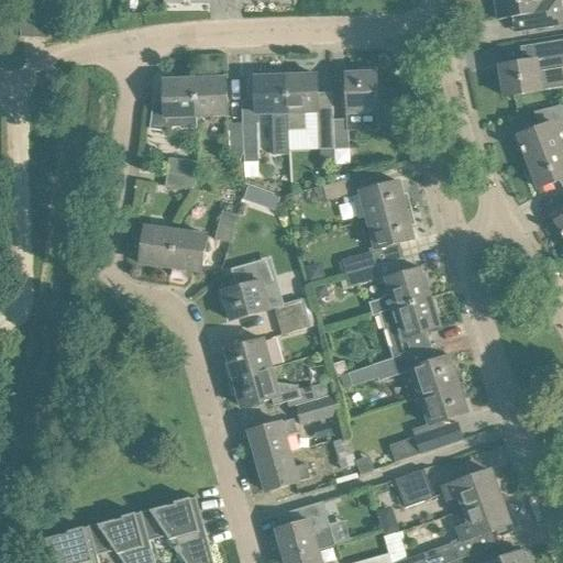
[(495,0),(498,20),(525,15),(527,30),(562,24),(562,17),(560,0),(495,0)]
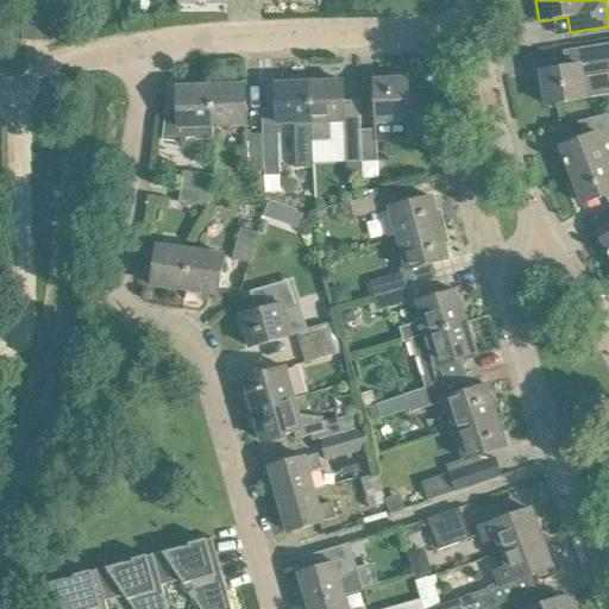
[(20,41),(52,41),(52,23),(22,22),(20,41)]
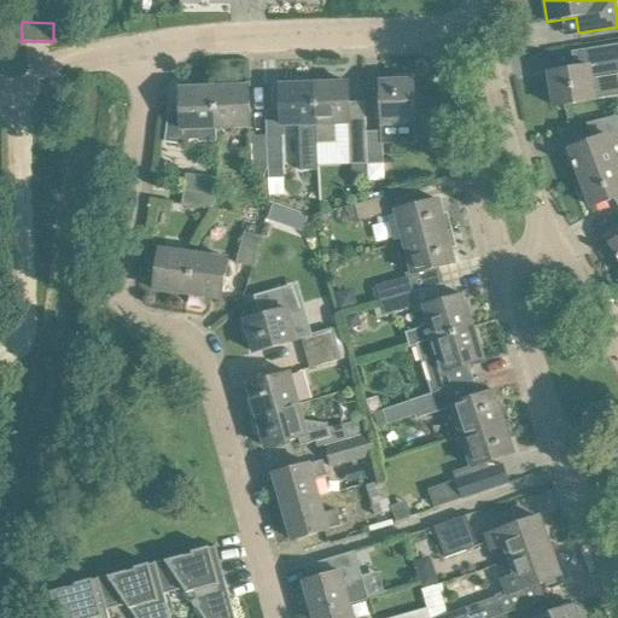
[(617,79),(617,76),(617,75),(617,42),(579,47),(582,68),(551,71),(554,106),(596,101),(617,97),(617,79)]
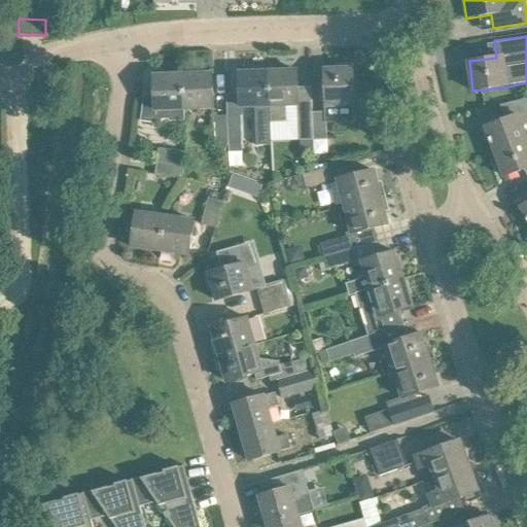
[(338,69),(324,69),(326,106),(354,105),(355,115),(370,114),(369,85),(354,85),(353,68),(353,63),(338,64),(338,69)]
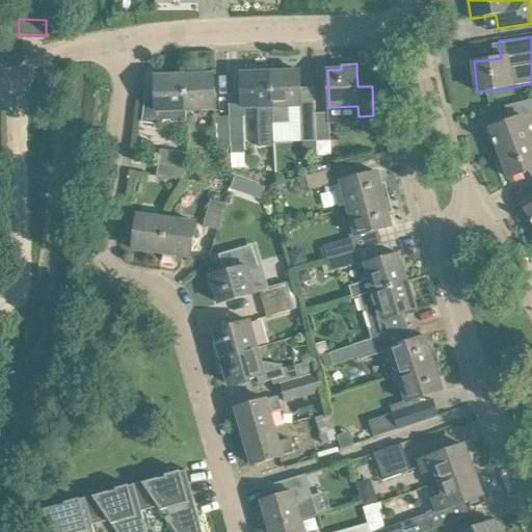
[(272,106),(273,118),(273,123),(289,123),(289,106),(301,105),(300,71),(287,72),(287,65),(270,67),(272,106)]
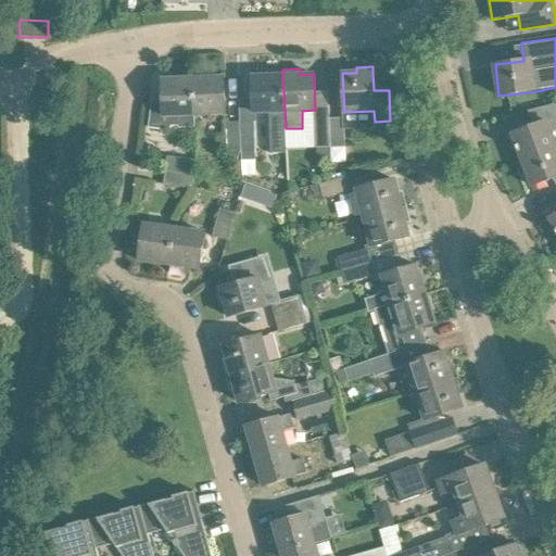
[(269,124),(286,124),(285,111),(282,70),(266,70),(266,76),(253,76),(254,112),(269,112),(269,124)]
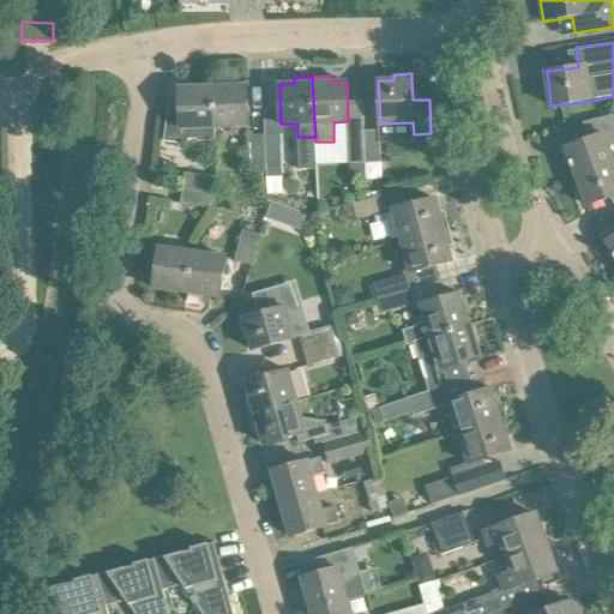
[(247,85),(214,86),(215,127),(248,126),(247,85)]
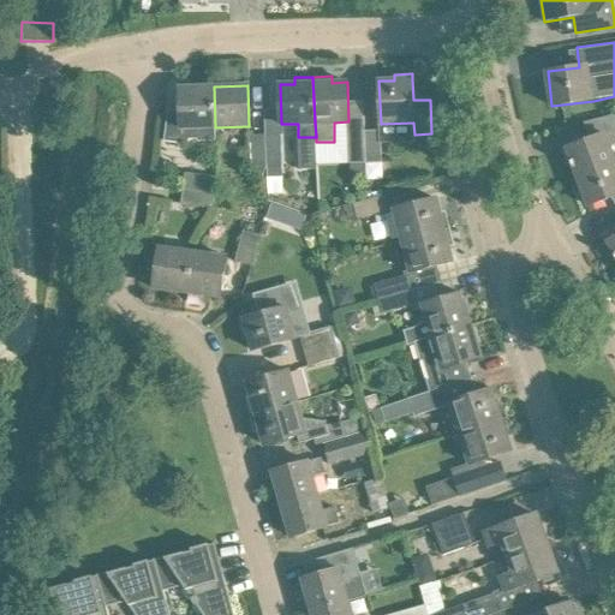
[(215,127),(214,87),(180,88),(180,111),(168,109),(165,141),(190,144),(190,139),(198,138),(198,141),(216,141),(215,127)]
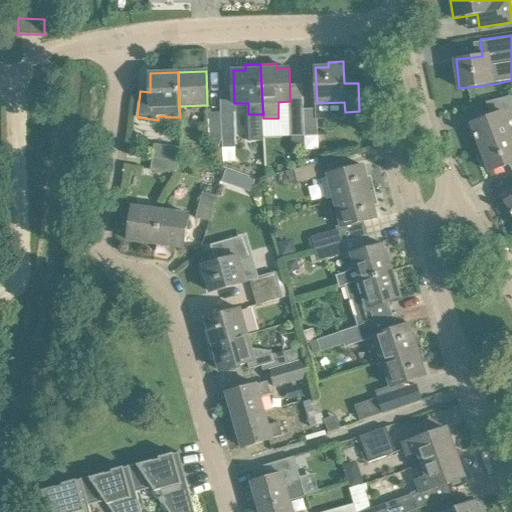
[(511,119),(511,95),(491,100),(496,114),(472,123),(476,134),(475,135),(477,140),(478,139),(481,147),(511,135),(511,130),(509,121),(511,119)]
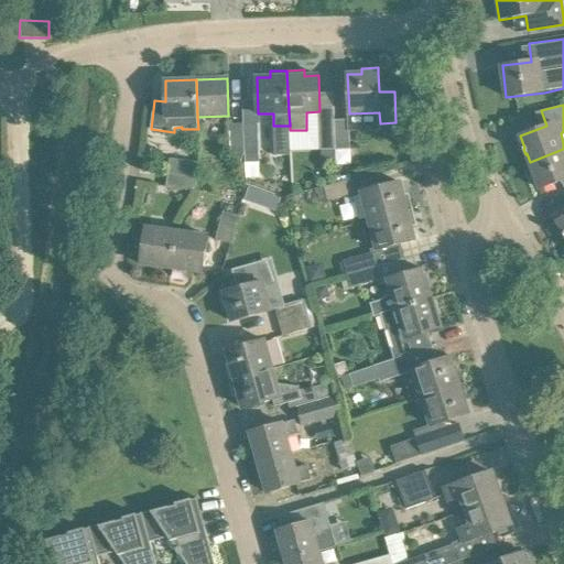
[(317,120),(318,150),(336,149),(335,119),(317,120)]
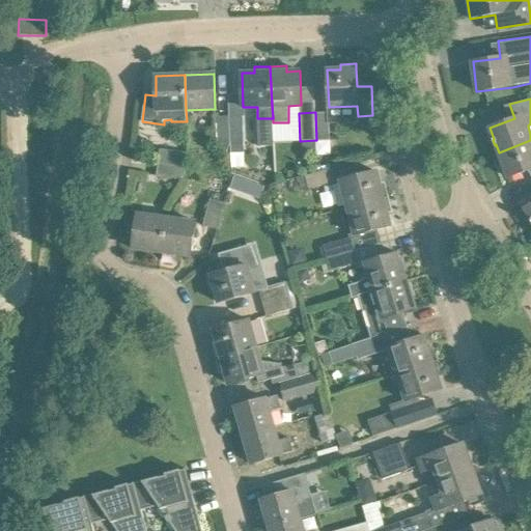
[(330,112),(315,112),(316,140),(331,140),(330,112)]
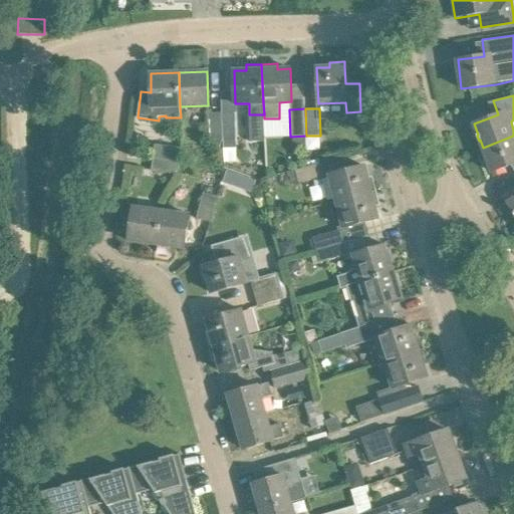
[(235,111),(222,112),(223,139),(223,149),(236,148),(235,111)]
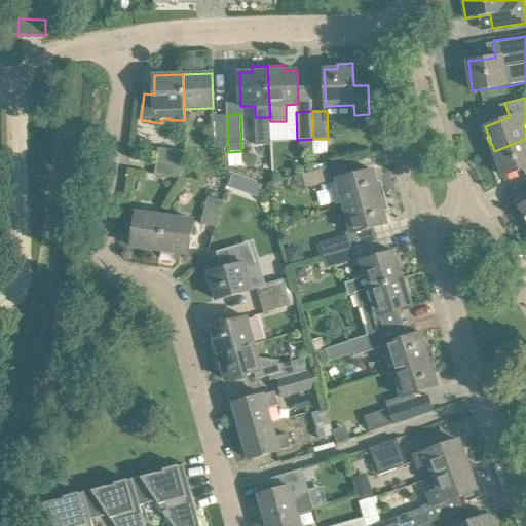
[(215,143),(228,142),(227,115),(214,115),(215,143)]
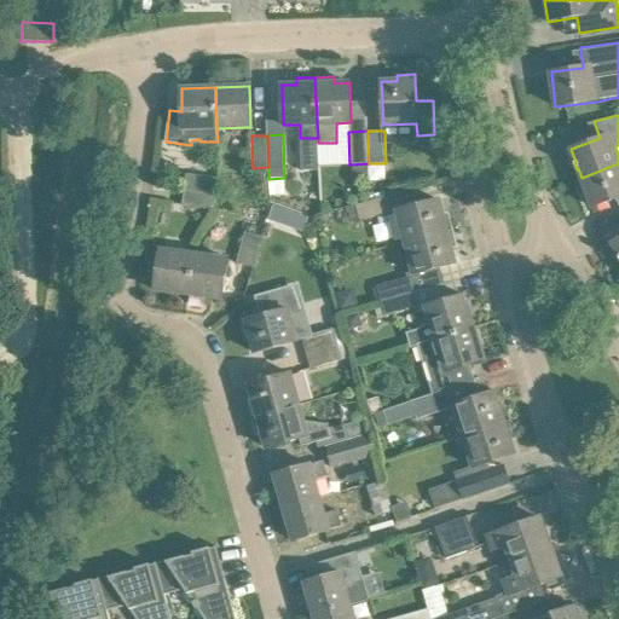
[(618,163),(582,178),(593,207),(614,200),(618,197),(618,163)]
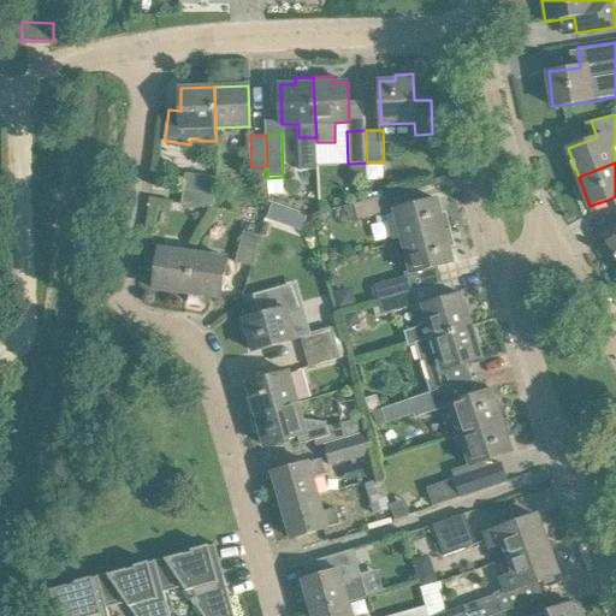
[(185,172),(184,188),(215,193),(218,177),(185,172)]
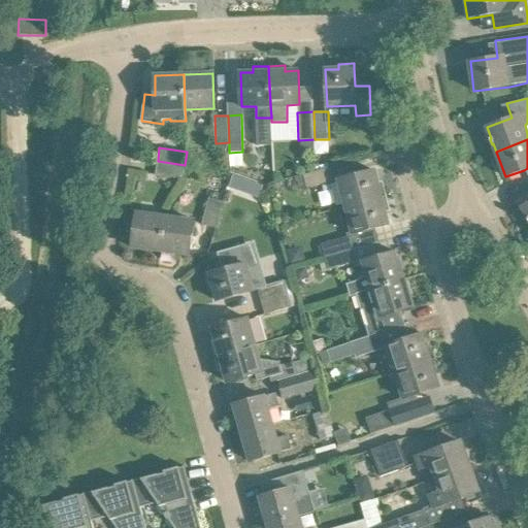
[(185,165),(158,161),(156,174),(183,178),(185,165)]
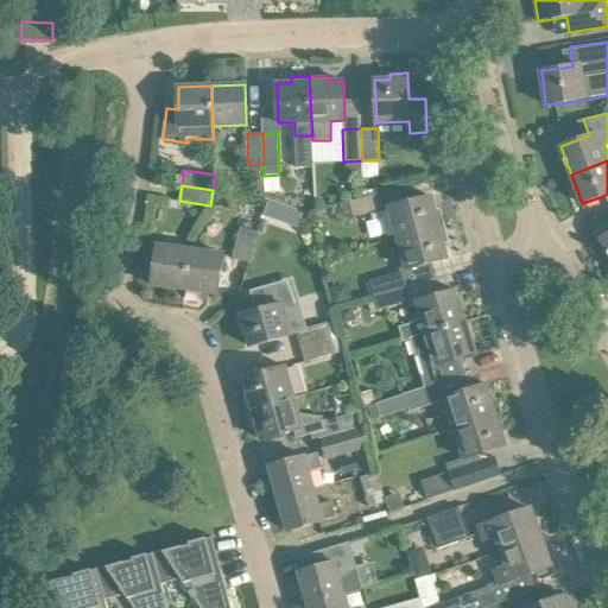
[(380,194),(348,202),(352,217),(384,209),(380,194)]
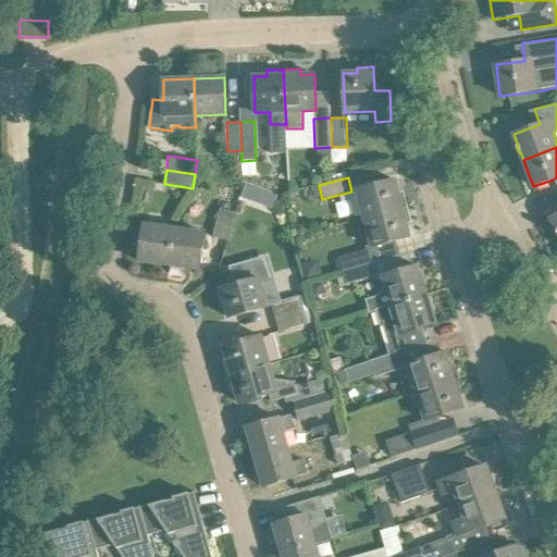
[(356,190),(362,219),(403,208),(395,180),(356,190)]
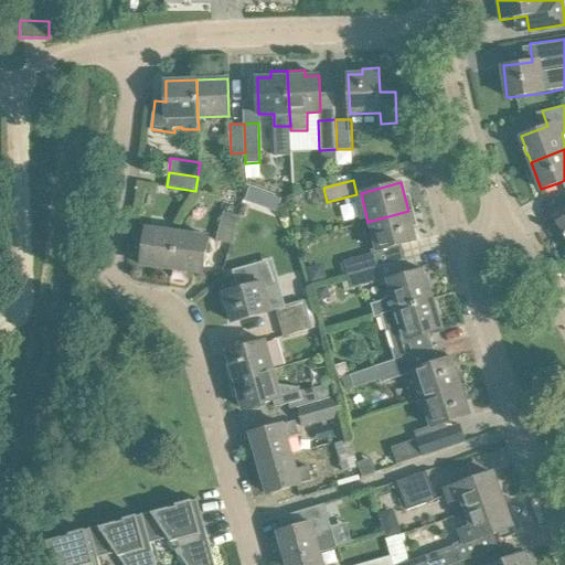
[(258,205),(263,192),(249,188),(245,201),(258,205)]
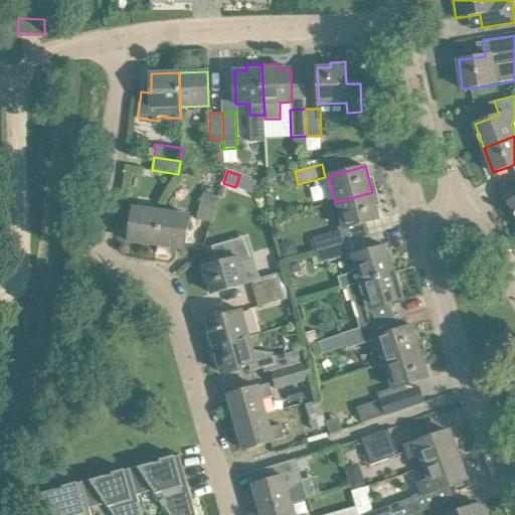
[(372,192),(335,202),(341,225),(342,228),(365,222),(379,219),(376,206),(380,205),(376,191),(372,192)]
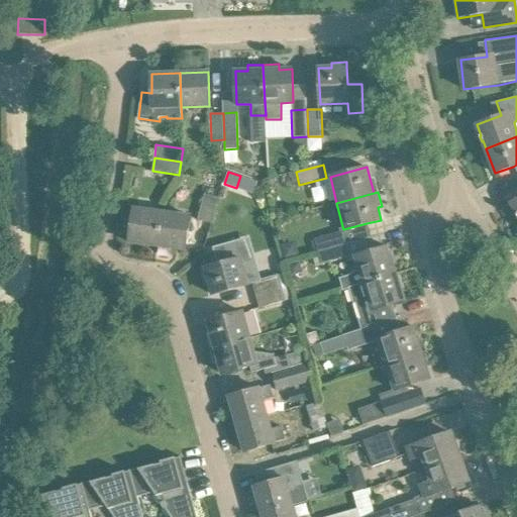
[(204,193),(197,219),(210,223),(217,197),(204,193)]
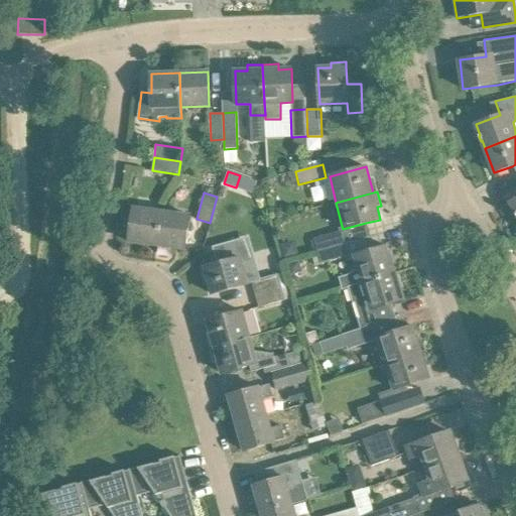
[(129,242),(157,245),(161,212),(134,208),(129,242)]
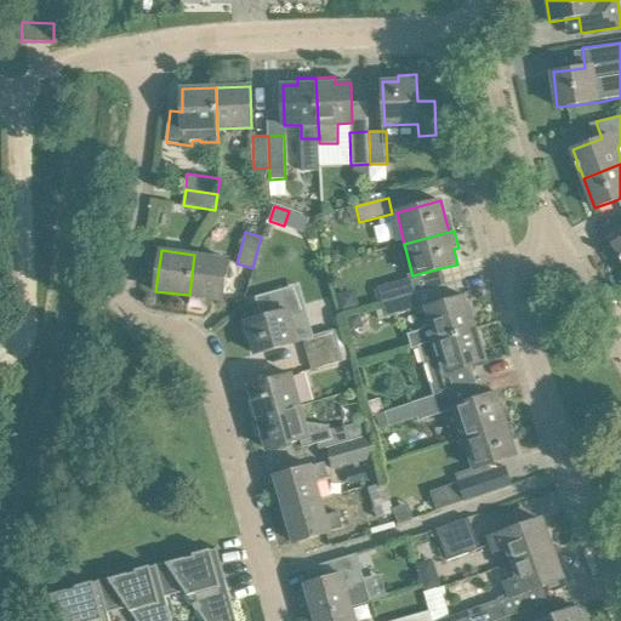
[(194,255),(189,295),(223,300),(228,260),(194,255)]
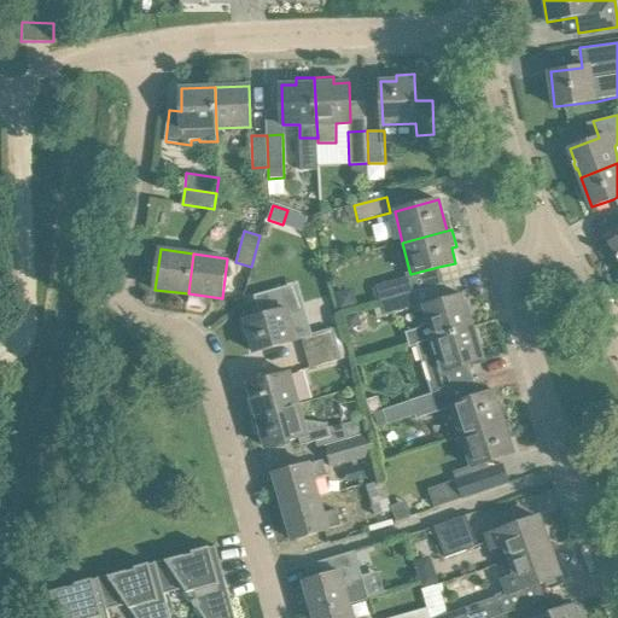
[(406,275),(375,285),(377,287),(372,289),(374,299),(379,297),(380,301),(410,292),(406,275)]
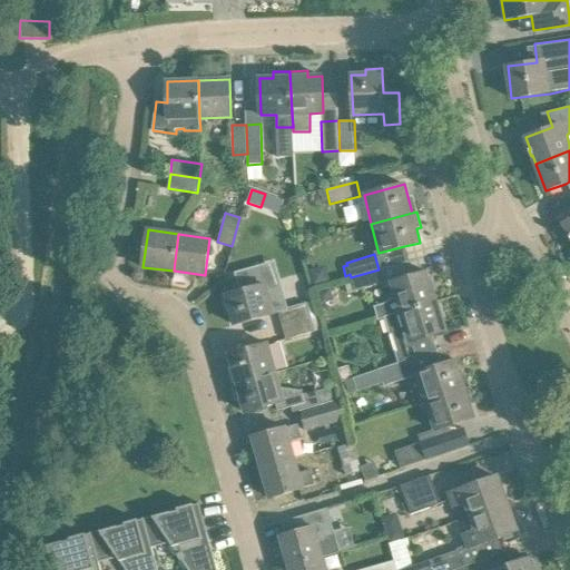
[(241,291),(226,295),(235,325),(273,314),(274,314),(259,265),(235,272),(241,291)]
